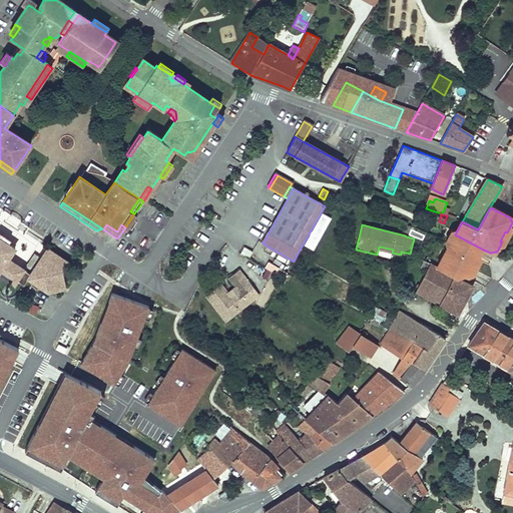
[(0,275),(13,284),(15,280),(23,285),(27,278),(47,292),(63,288),(60,272),(67,263),(46,248),(40,259),(29,274),(23,270),(8,259),(15,247),(8,242),(10,238),(0,231),(0,275)]
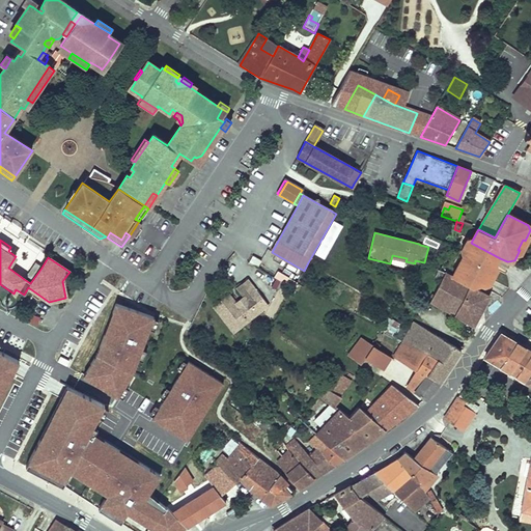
[(500,258),(471,243),(468,247),(464,252),(482,263),(494,270),(498,263),(500,258)]
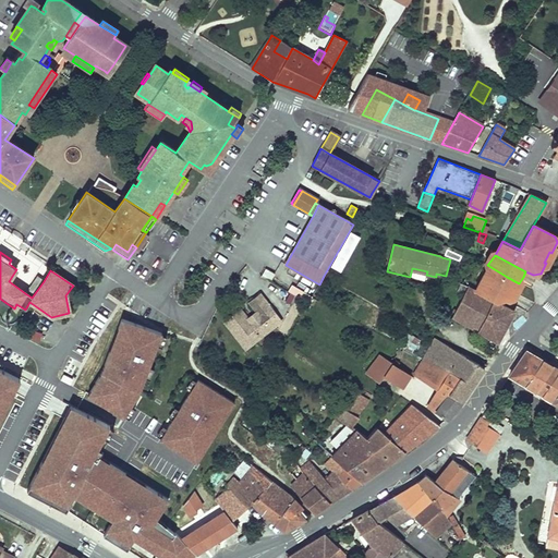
[(507,277),(487,265),(474,292),(494,302),(498,304),(500,299),(504,293),(505,291),(505,289),(505,287),(505,283),(506,280),(507,277)]
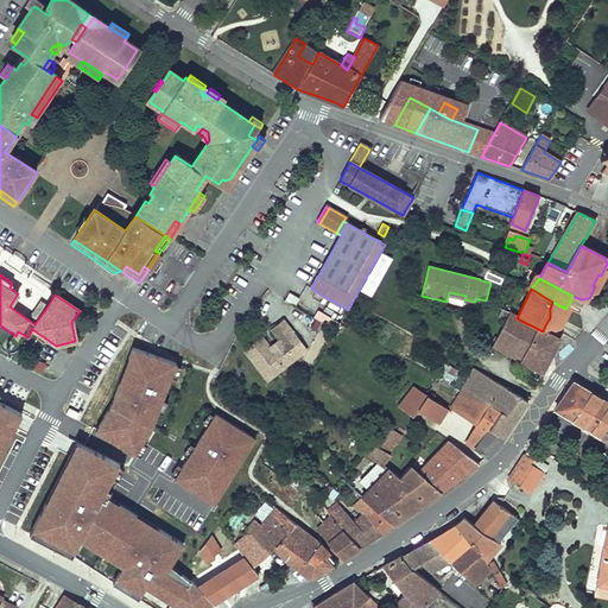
[(449,292),(447,302),(463,306),(464,299),(466,296),(449,292)]
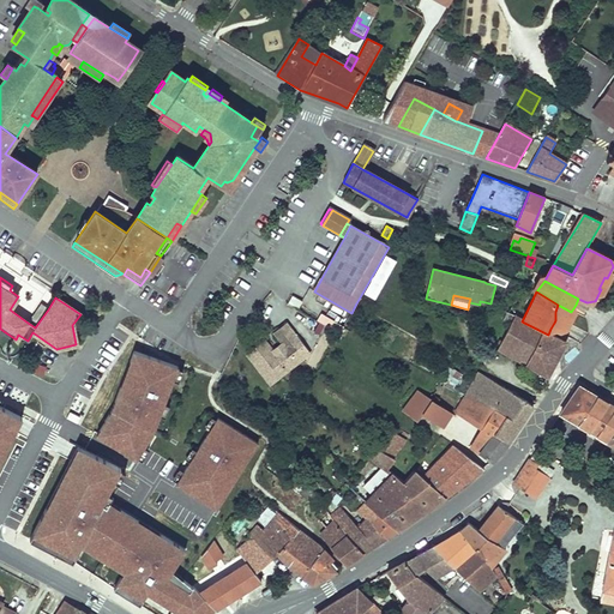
[(298,309),(301,302),(292,298),(288,305),(298,309)]
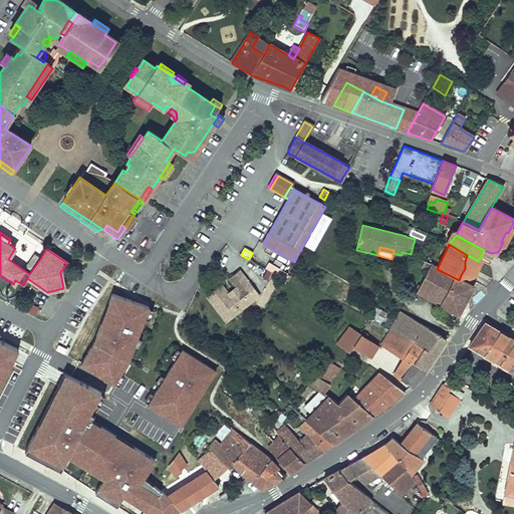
[(34,254),(23,270),(29,274),(40,259),(34,254)]
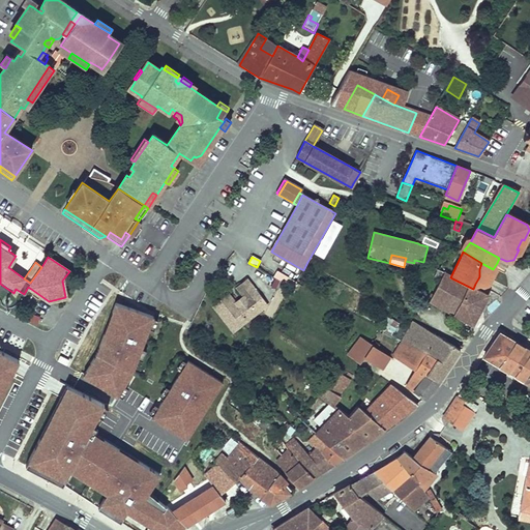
[(478,278),(475,284),(483,288),(493,269),(481,263),(480,266),(479,269),(479,272),(479,274),(479,276),(478,278)]
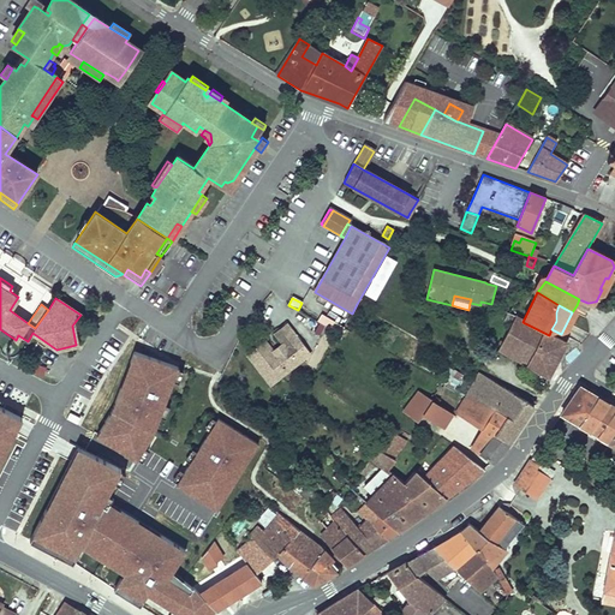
[(345,327),(322,314),(317,321),(340,334),(345,327)]
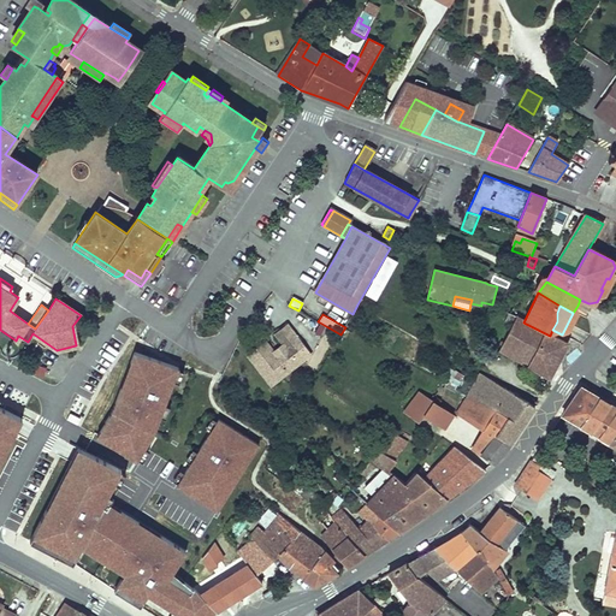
[(516,319),(509,315),(509,318),(508,318),(504,324),(511,327),(516,319)]
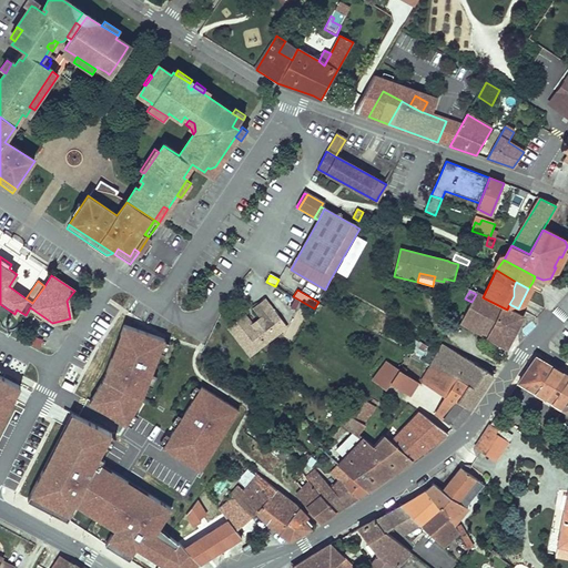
[(464,317),(460,323),(486,337),(503,307),(483,297),(476,294),(472,302),(470,304),(467,311),(464,317)]
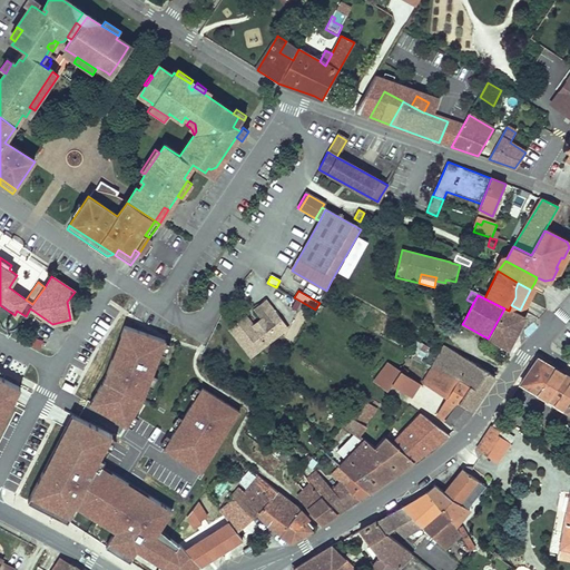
[(461,306),(469,312),(472,305),(464,301),(461,306)]
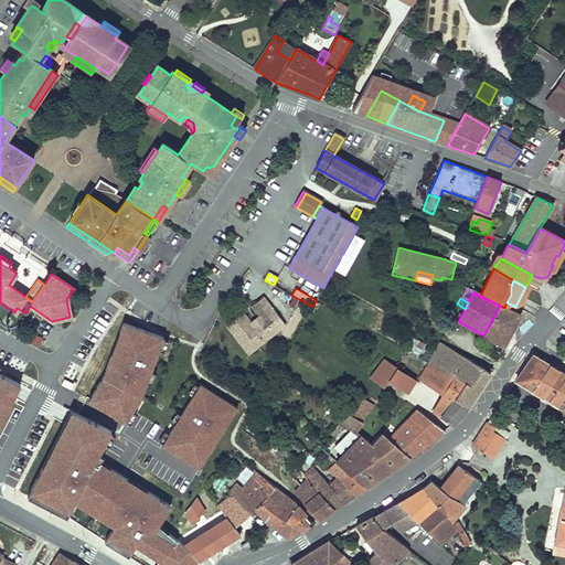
[(243,315),(227,328),(249,354),(260,345),(262,341),(273,331),(278,332),(285,327),(264,299),(252,308),(259,317),(262,320),(253,327),(251,323),(243,315)]
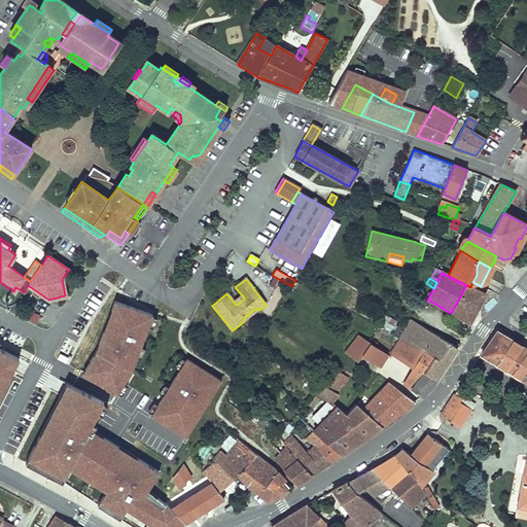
[(413,285),(430,294),(433,288),(426,283),(425,285),(416,280),(413,285)]
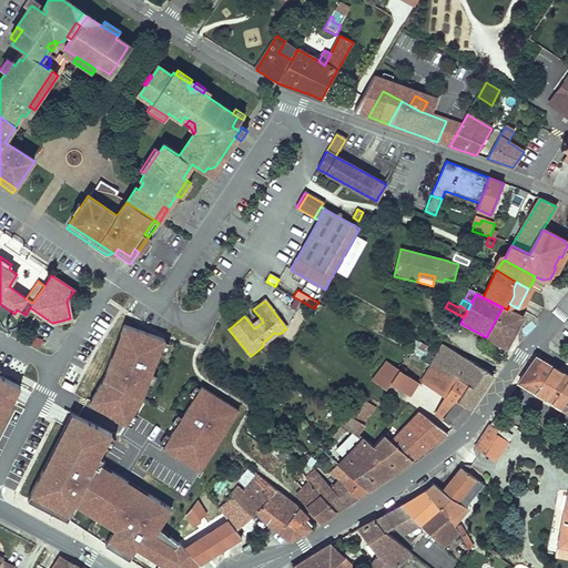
[(324,306),(317,303),(314,311),(320,314),(324,306)]
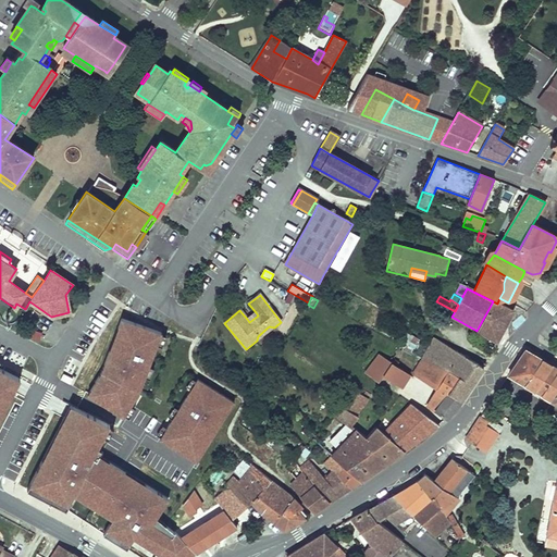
[(493,301),(477,331),(496,343),(512,312),(497,304),(493,301)]
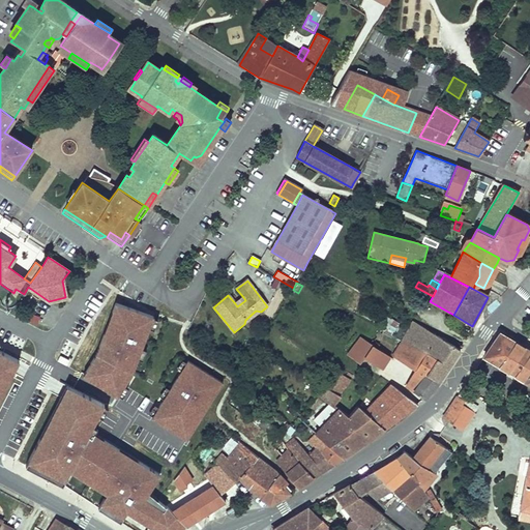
[(237,306),(245,300),(243,297),(235,303),(237,306)]
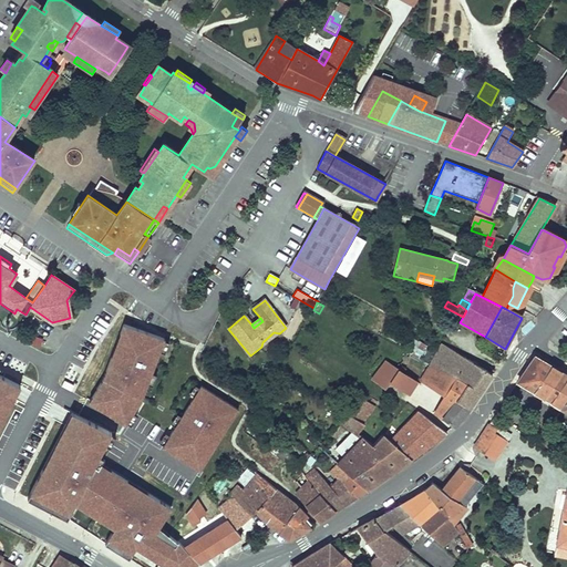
[(126,321),(105,377),(91,400),(127,423),(135,412),(146,395),(168,337),(126,321)]
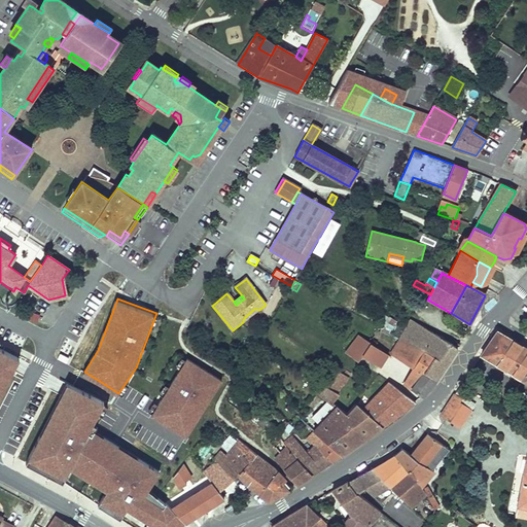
[(389,335),(396,322),(384,316),(378,327),(389,335)]
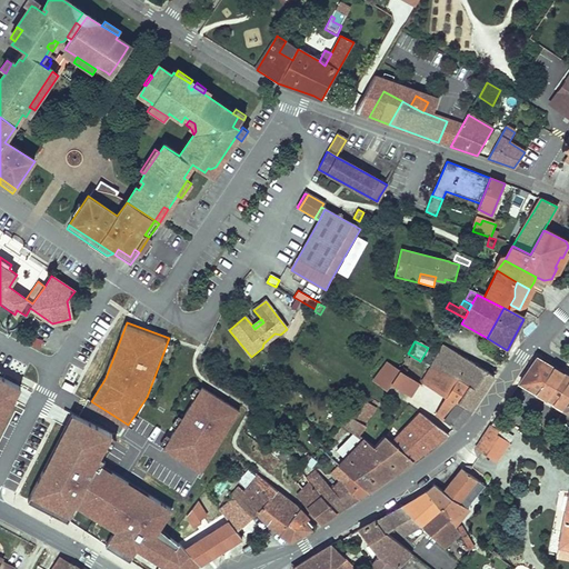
[(445,347),(432,368),(469,386),(459,402),(471,410),(495,376),(445,347)]
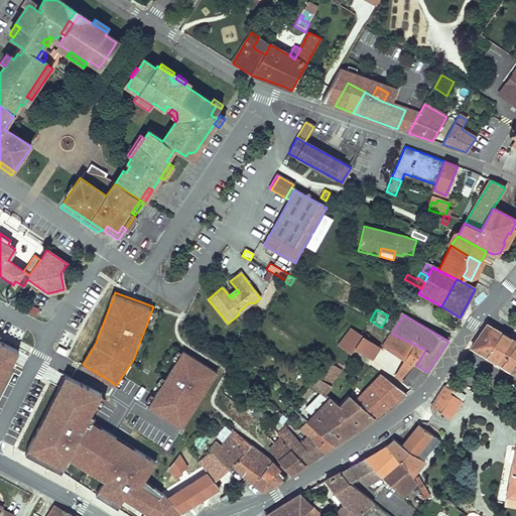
[(488,325),(473,347),(499,362),(514,340),(488,325)]
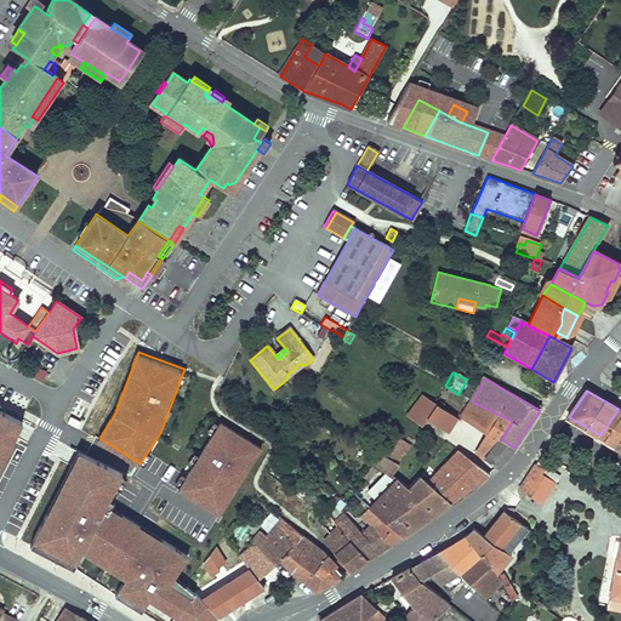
[(415,408),(428,419),(449,433),(456,420),(442,410),(445,404),(438,400),(436,405),(422,397),(415,408)]
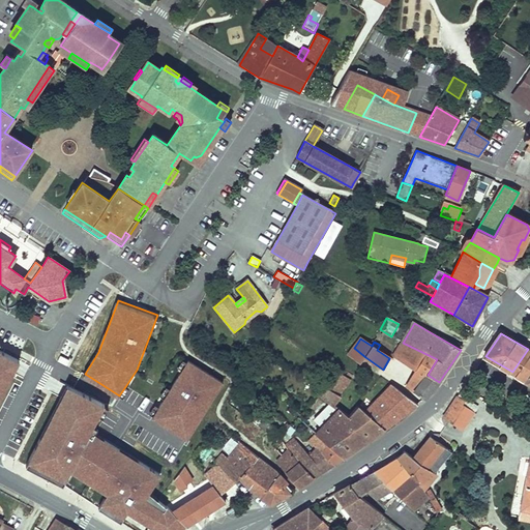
[(437,359),(403,343),(399,349),(407,354),(403,361),(416,371),(406,386),(409,388),(423,399),(432,392),(439,382),(428,375),(437,359)]
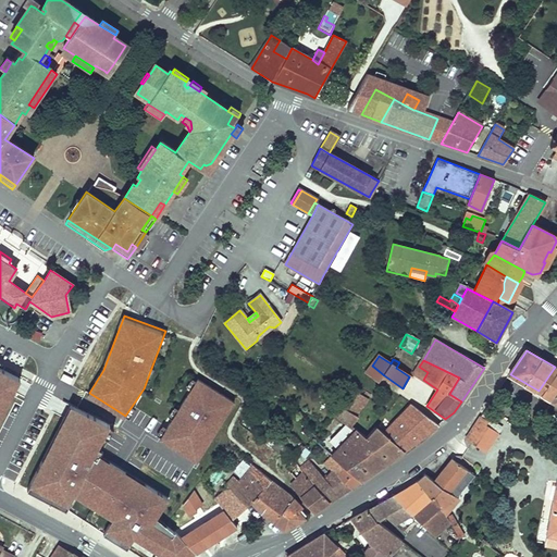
[(380,382),(384,375),(372,366),(368,372),(380,382)]
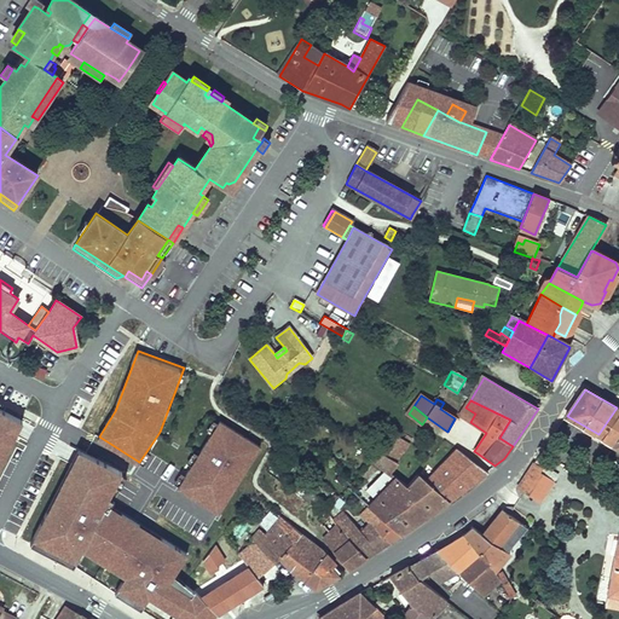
[(618,409),(617,408),(599,434),(603,438),(602,440),(602,441),(614,447),(615,445),(618,439),(618,409)]
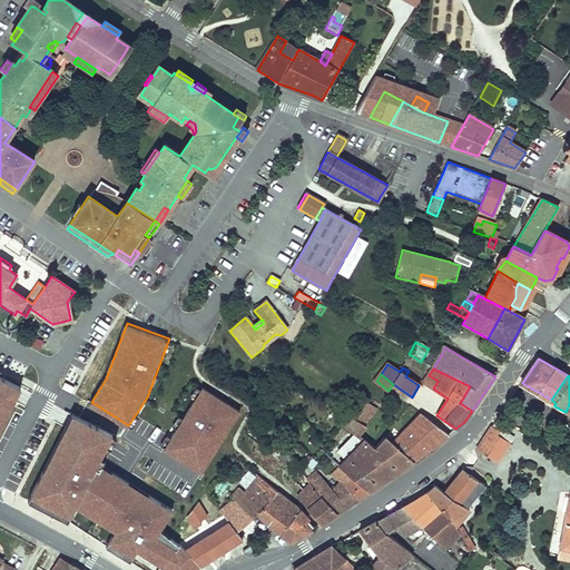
[(0,432),(21,393),(0,381),(0,432)]
